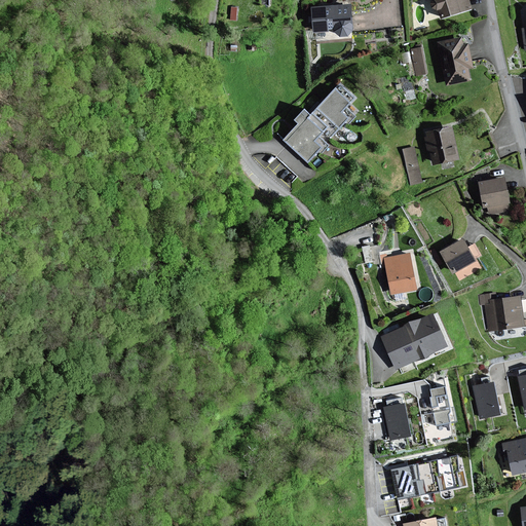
[(436,0),(434,1),(436,8),(439,7),(442,17),(472,8),(468,0),(436,0)]
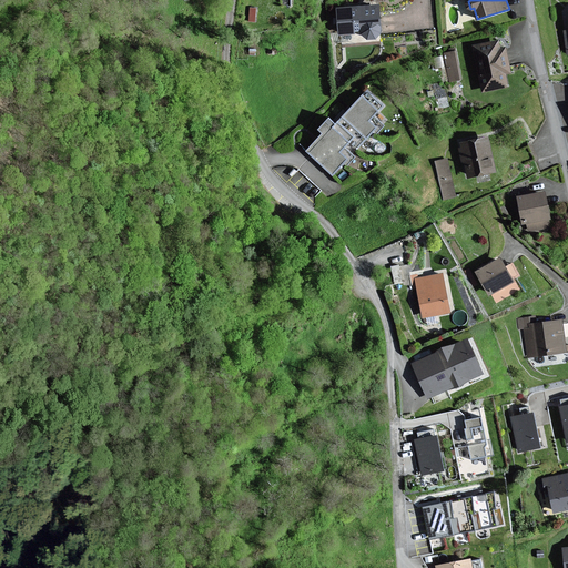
[(381,4),(340,7),(341,33),(364,32),(365,37),(379,36),(379,31),(382,31),(381,4)]
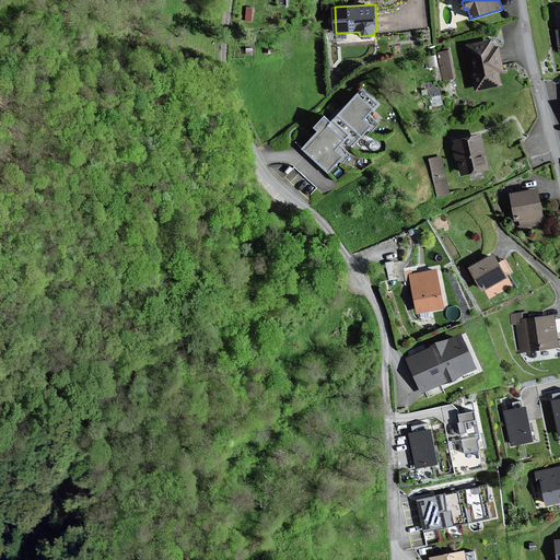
[(494,47),(492,39),(467,45),(476,91),(502,85),(499,73),(504,72),(499,46),(494,47)]
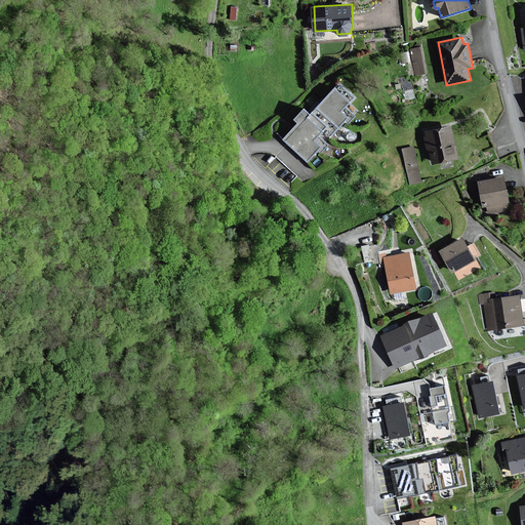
[(427,73),(421,44),(416,45),(416,48),(411,49),(415,75),(427,73)]
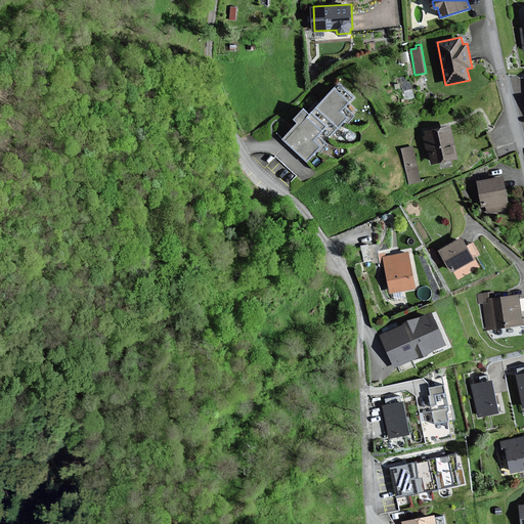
[(316,107),(312,112),(336,132),(345,123),(347,125),(355,116),(346,106),(355,97),(339,82),(322,100),(318,105),(316,107)]
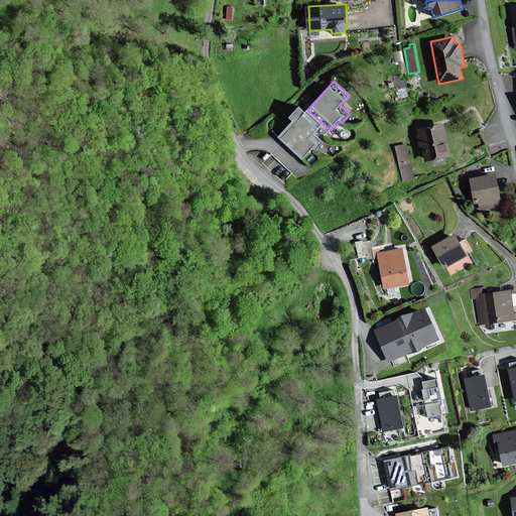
[(321,140),(331,130),(307,110),(306,111),(300,106),(289,117),(293,121),(287,126),(278,136),(289,146),(303,159),(313,148),(316,150),(325,142),(321,140)]
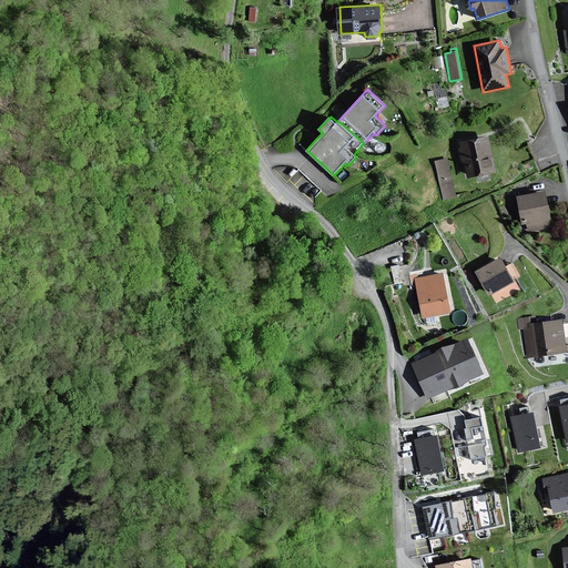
[(463,148),(459,148),(463,163),(466,162),(469,176),(496,171),(488,137),(462,142),(463,148)]
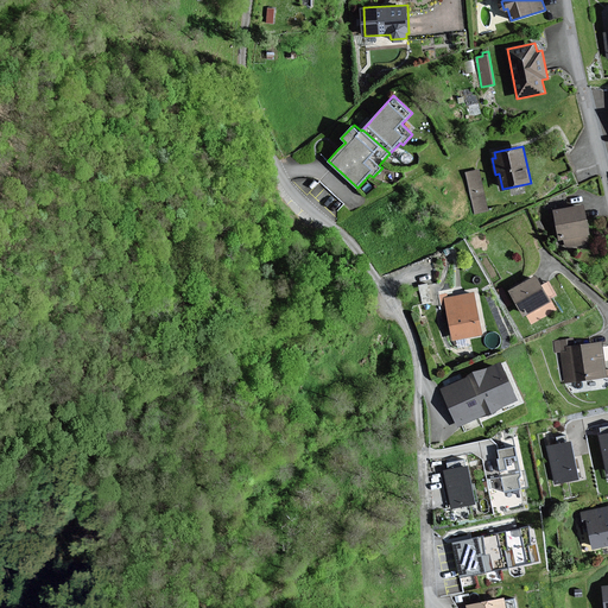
[(489,208),(479,166),(466,170),(476,211),(489,208)]
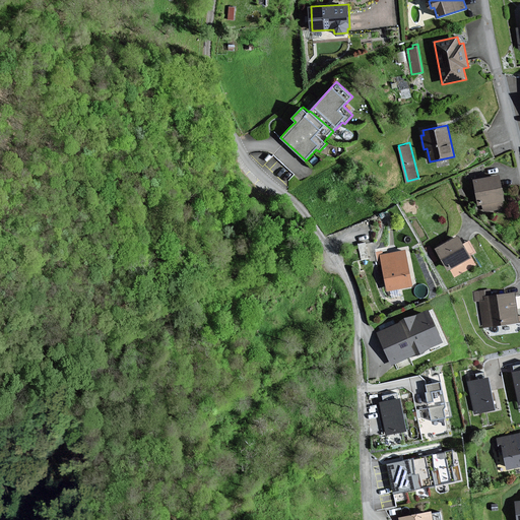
[(501,175),(474,180),(479,205),(482,204),(484,211),(505,207),(503,201),(506,201),(501,175)]
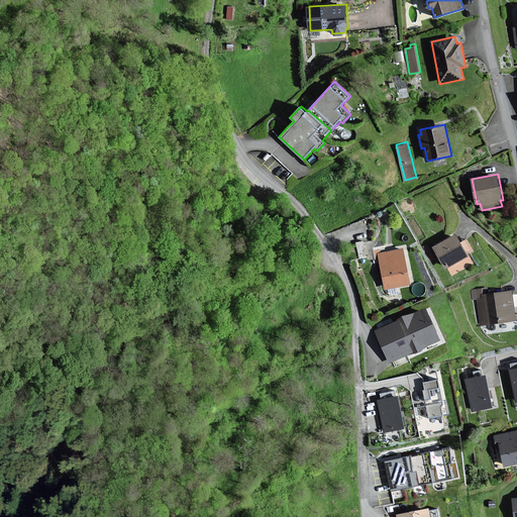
[(462,241),(457,233),(433,246),(445,269),(470,255),(469,253),(474,250),(468,238),(462,241)]
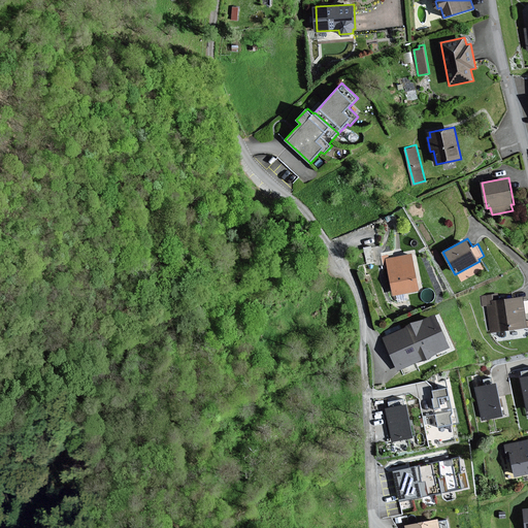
[(388,255),(382,256),(385,268),(389,267),(394,295),(420,290),(415,265),(414,261),(411,254),(389,258),(388,255)]
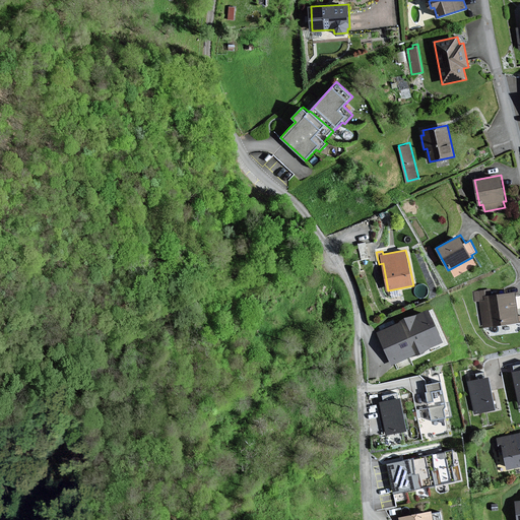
[(516,293),(490,296),(489,289),(472,291),(474,302),(480,301),(483,326),(519,321),(519,316),(516,293)]
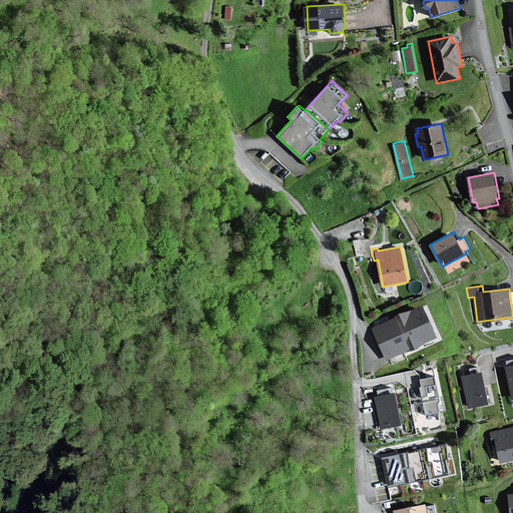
[(437,337),(423,306),(373,329),(387,359),(437,337)]
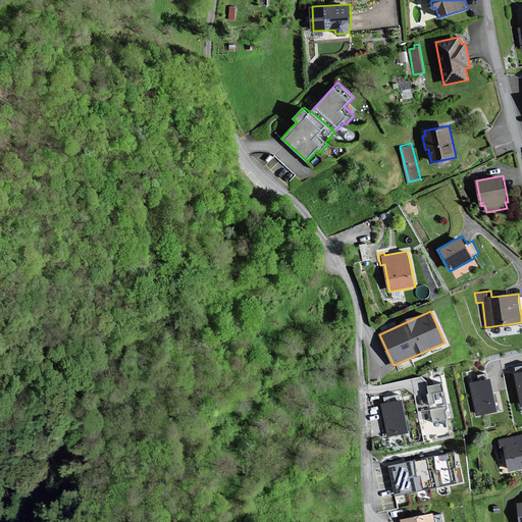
[(499,411),(491,378),(470,383),(477,415),(499,411)]
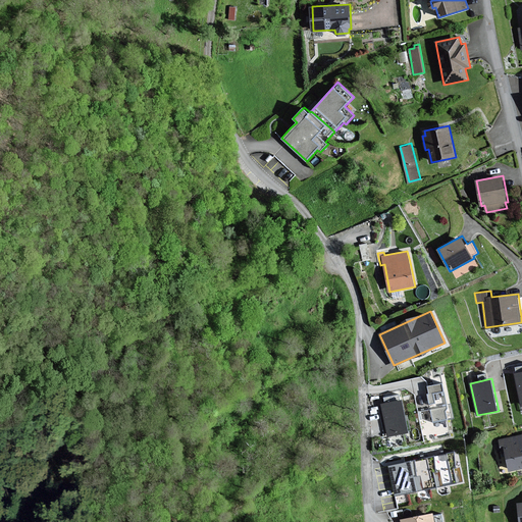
[(448,404),(442,383),(428,386),(430,394),(428,394),(433,422),(454,418),(451,403),(448,404)]
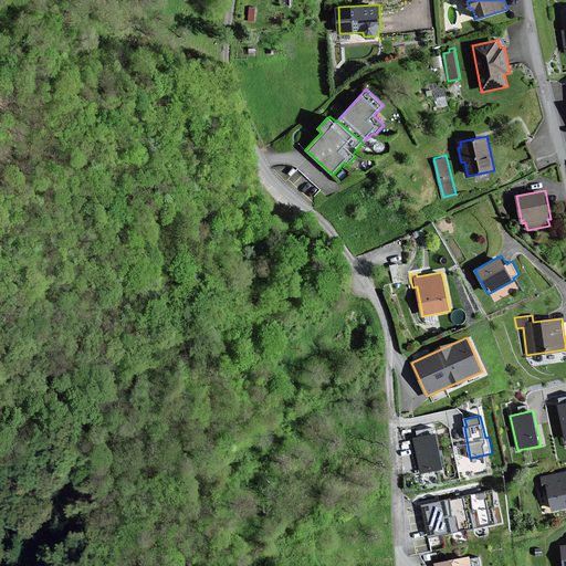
[(444,468),(437,433),(413,438),(421,473),(444,468)]
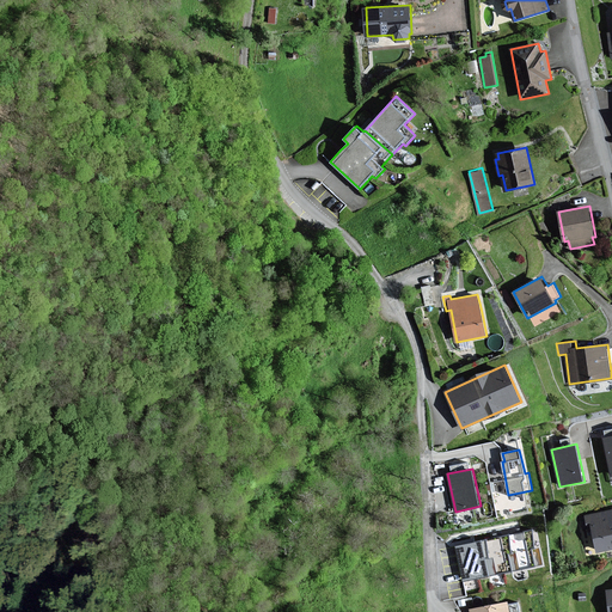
[(611,509),(586,515),(589,531),(593,530),(598,552),(611,549),(611,509)]
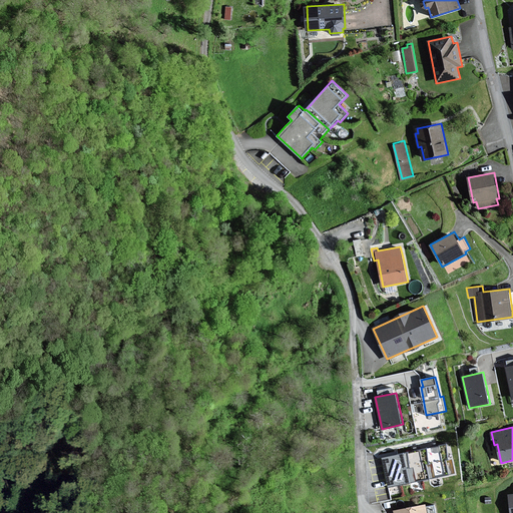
[(446,460),(448,460),(446,445),(426,449),(429,463),(426,464),(429,479),(449,474),(446,460)]
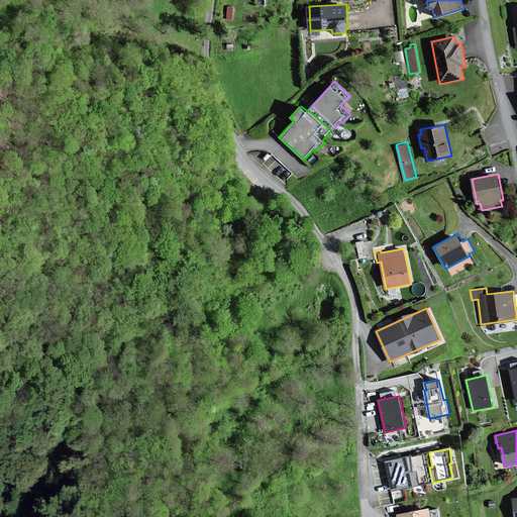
[(432,467),(429,452),(406,457),(413,487),(432,483),(429,468),(432,467)]
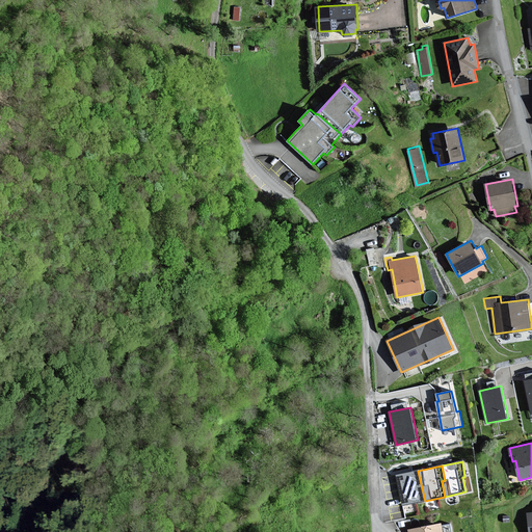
[(403,505),(425,501),(418,471),(396,476),(403,505)]
